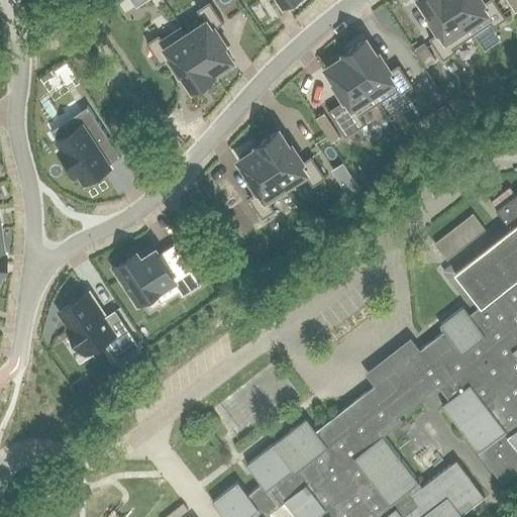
[(448,0),(420,0),(429,14),(428,15),(439,32),(429,38),(443,60),(456,52),(453,47),(473,35),(448,0)]
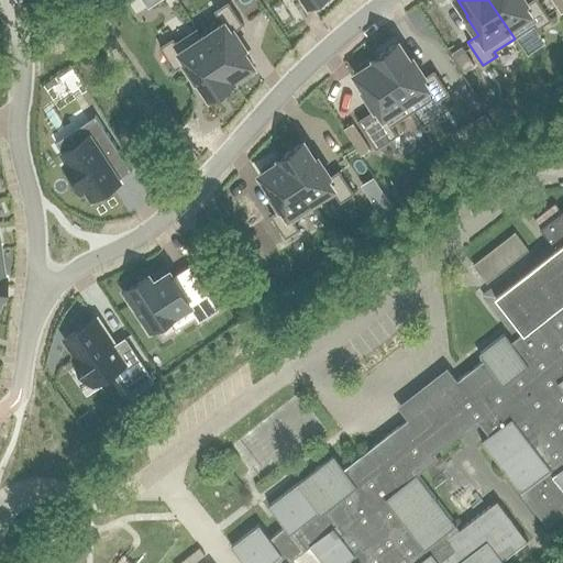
[(488,0),(515,39),(536,25),(538,29),(552,20),(538,0),(530,0),(526,3),(522,0),(488,0)]
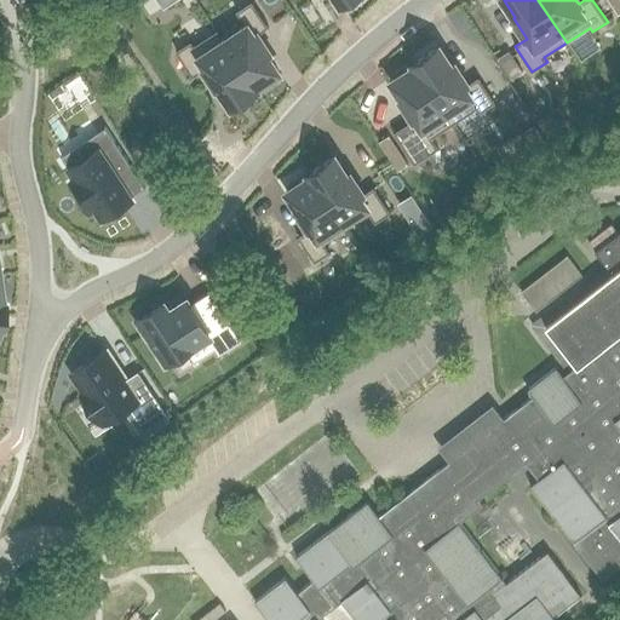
[(619,13),(619,0),(607,0),(618,16),(619,13)]
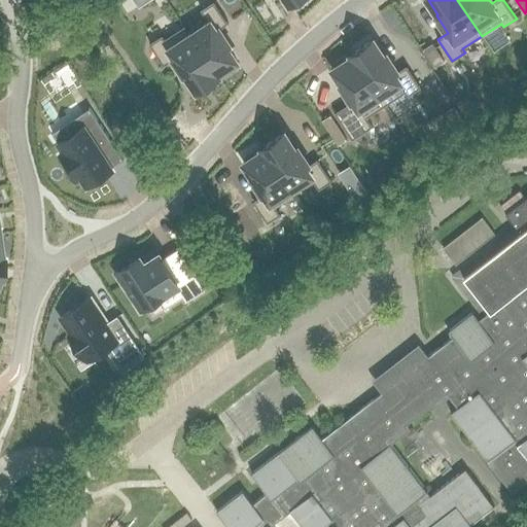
[(206,18),(187,30),(217,75),(221,73),(223,76),(236,68),(234,65),(237,62),(227,48),(230,47),(218,30),(229,23),(214,1),(201,10),(206,18)]
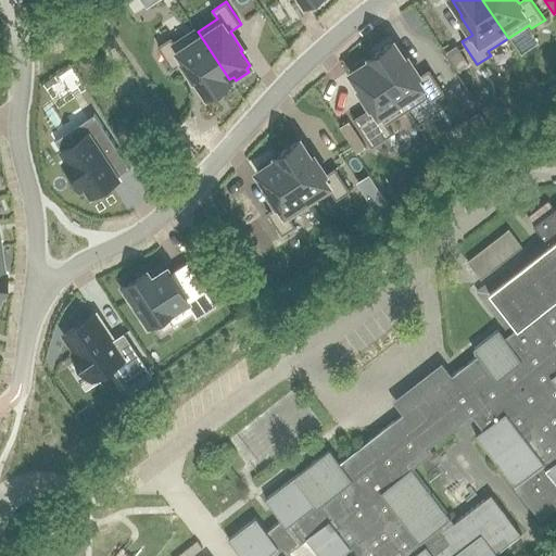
[(172,37),(158,47),(173,70),(184,62),(196,80),(197,79),(209,97),(231,81),(229,79),(198,32),(196,27),(174,41),(172,37)]
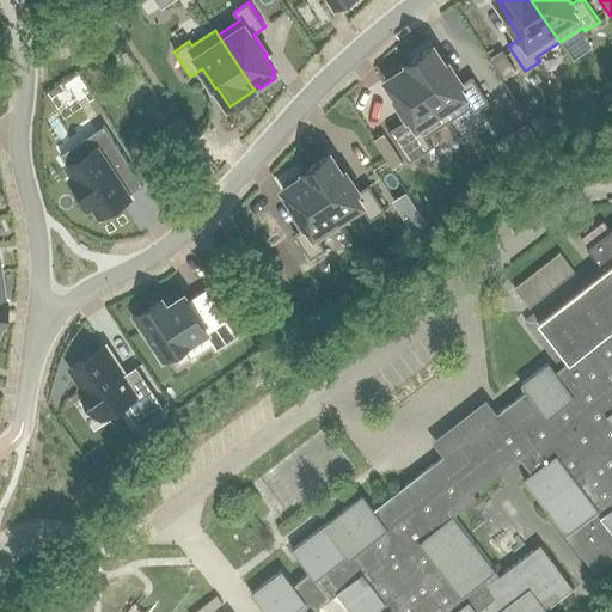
[(433,46),(409,61),(448,122),(471,106),(473,111),(489,102),(472,77),(460,84),(447,63),(445,65),(433,46)]
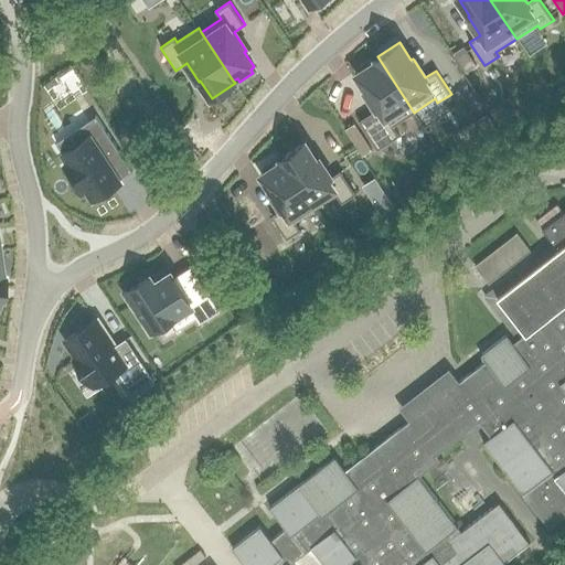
[(467,52),(456,60),(465,73),(476,65),(467,52)]
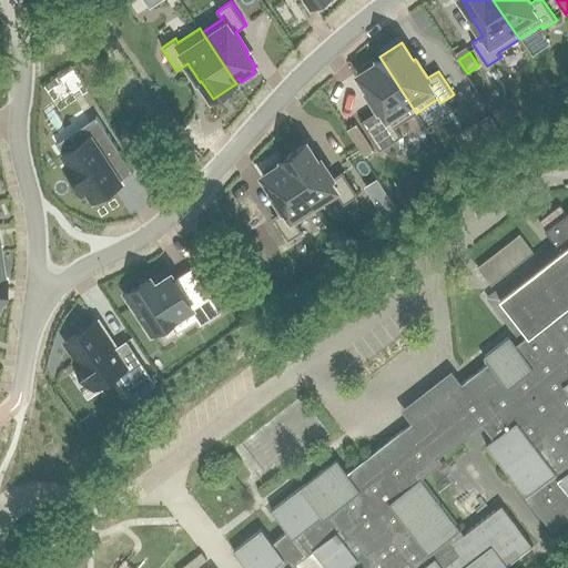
[(363,71),(358,74),(368,89),(367,90),(379,110),(361,122),(379,151),(402,137),(395,127),(416,113),(379,57),(378,58),(379,60),(376,63),(374,59),(361,68),(363,71)]
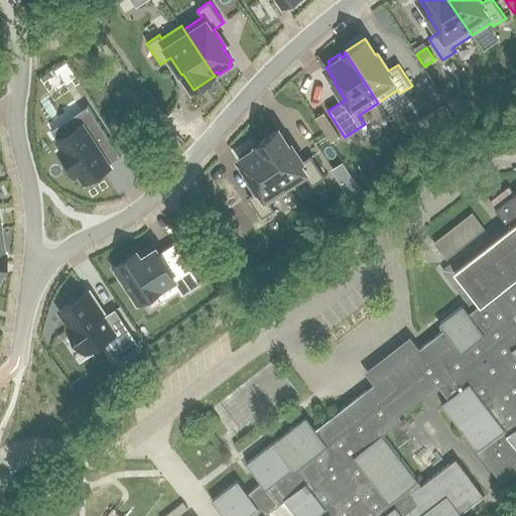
[(445,104),(432,113),(440,124),(453,116),(445,104)]
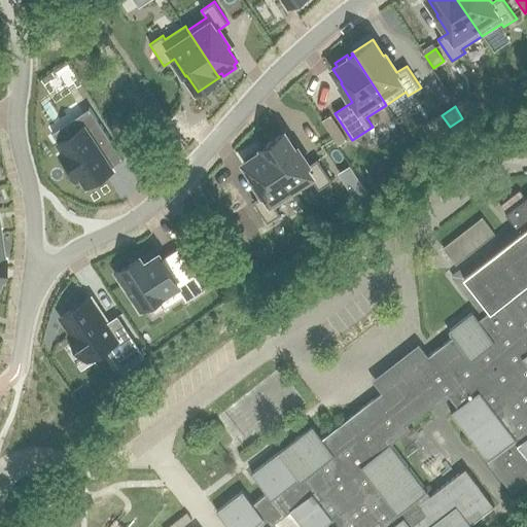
[(75,133),(58,144),(64,152),(60,155),(76,180),(80,178),(85,186),(101,176),(99,173),(120,159),(123,161),(124,160),(90,109),(89,109),(90,111),(69,125),(75,133)]
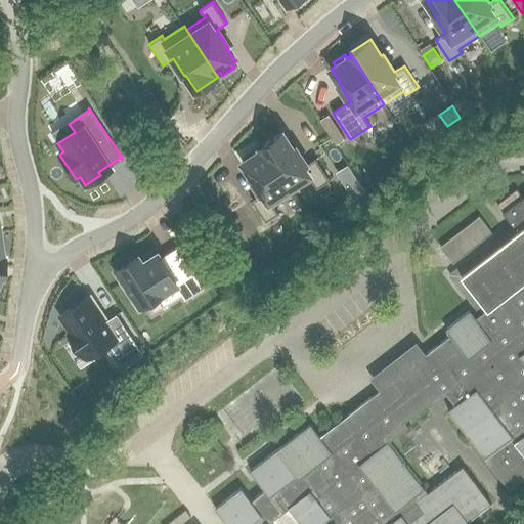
[(329,116),(320,121),(337,145),(345,140),(329,116)]
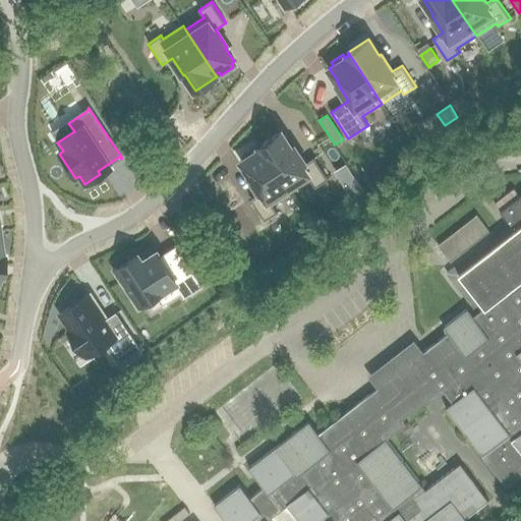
[(281,131),(261,145),(291,191),(310,179),(315,187),(328,178),(314,157),(304,164),(293,147),(291,148),(281,131)]
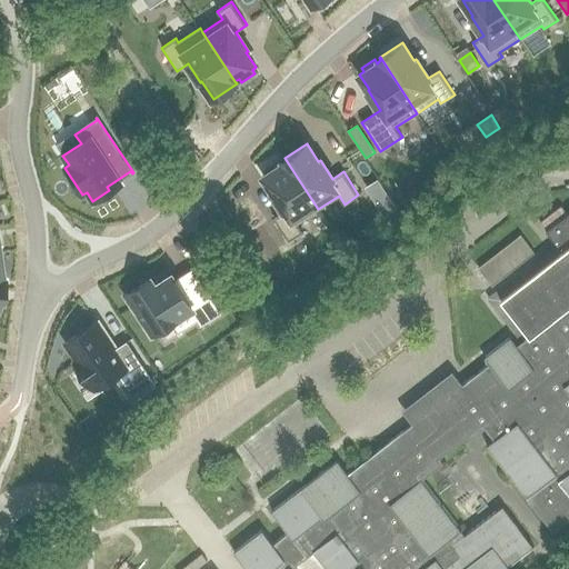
[(267,172),(263,175),(273,190),(272,191),(285,210),(273,218),(289,241),(302,231),(297,223),(318,209),(285,158),(283,159),(285,161),(280,163),(278,160),(265,169),(267,172)]
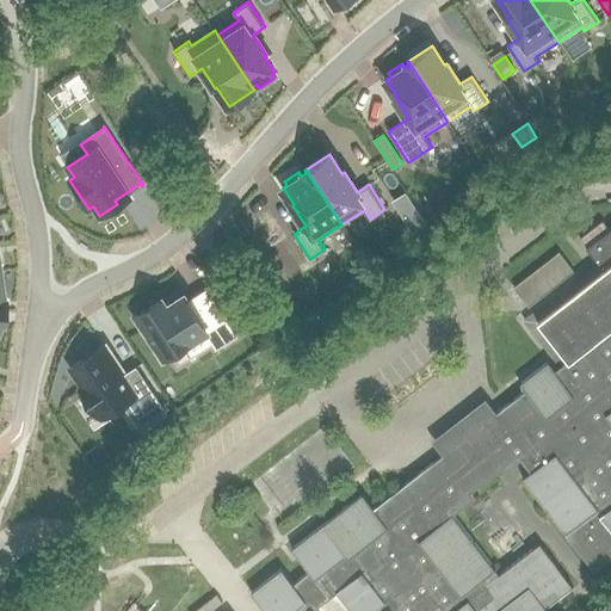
[(406,193),(393,202),(401,215),(414,205),(406,193)]
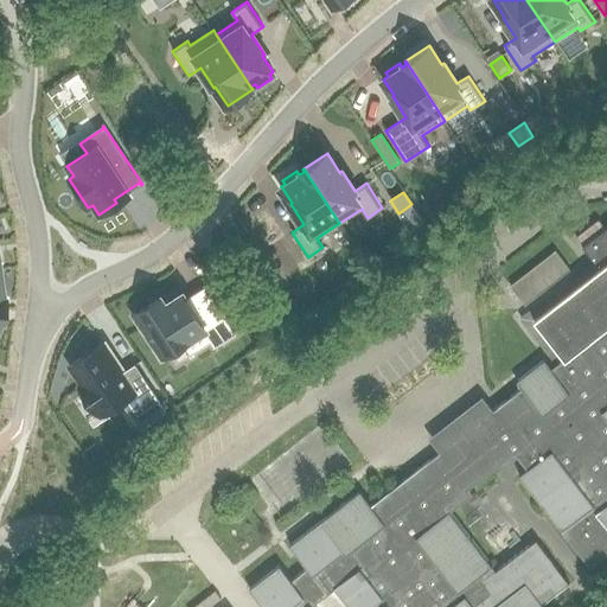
[(606,227),(581,248),(599,270),(534,321),(564,360),(551,370),(543,360),(516,382),(521,390),(494,410),(484,397),(429,439),(440,452),(371,505),(360,491),(289,545),(307,568),(292,580),(280,566),(249,589),(262,606),(311,606),(312,606),(334,589),(347,606),(541,606),(570,585),(537,542),(496,574),(448,512),(473,493),(470,489),(515,454),(526,470),(519,474),(593,569),(606,557),(606,227)]
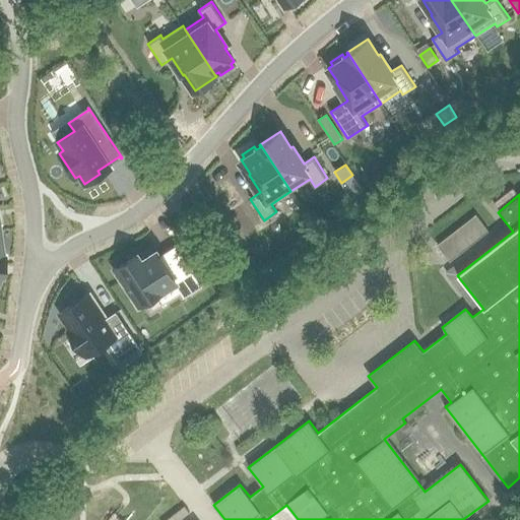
[(475,214),(437,245),(450,262),(489,232),(475,214)]
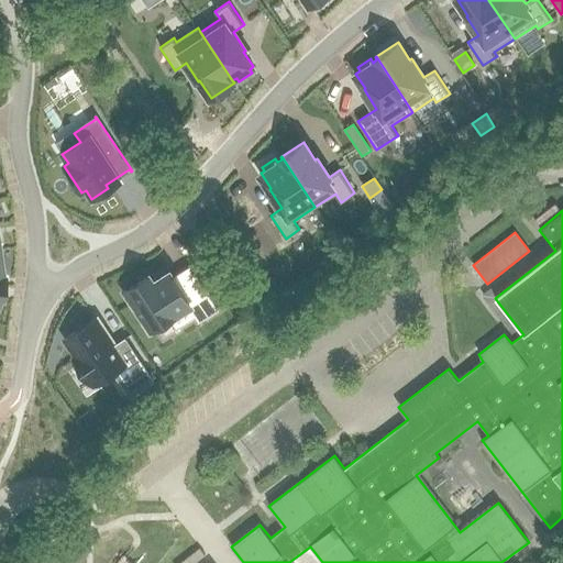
[(148,277),(124,294),(151,332),(189,307),(199,321),(217,310),(189,267),(173,278),(169,273),(154,284),(148,277)]
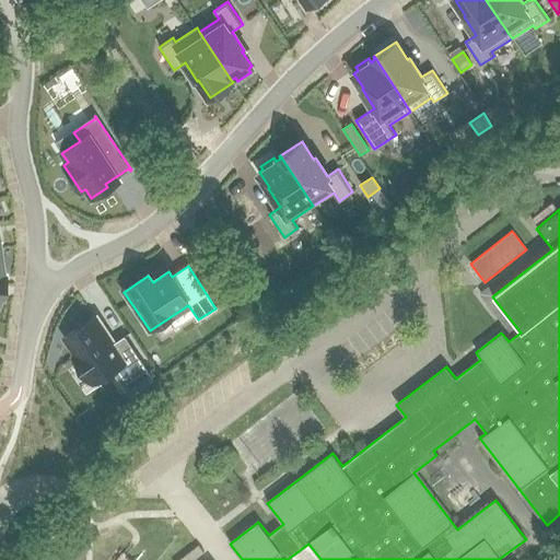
[(94,317),(65,337),(76,354),(73,357),(90,382),(92,380),(94,383),(113,371),(116,376),(141,360),(125,336),(112,345),(94,317)]
